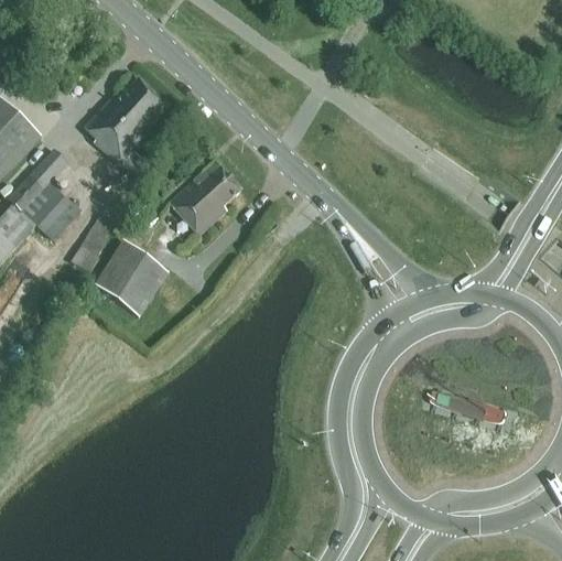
[(151,129),(171,107),(140,78),(120,100),(116,97),(87,128),(99,139),(97,141),(125,166),(125,165),(136,174),(148,161),(138,152),(154,132),(151,129)]
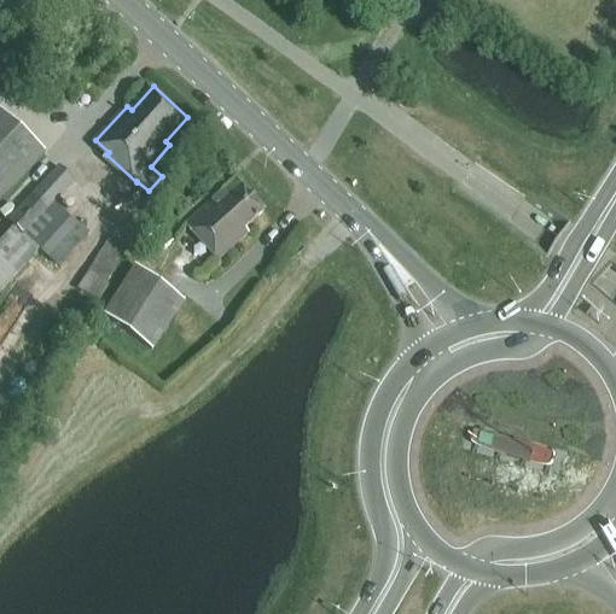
[(0,202),(47,150),(0,106),(0,202)]
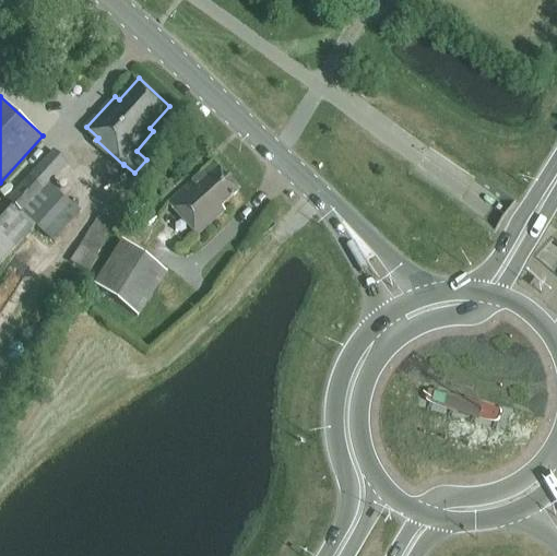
[(70,160),(56,148),(10,197),(15,202),(0,219),(0,263),(64,193),(50,180),(70,160)]
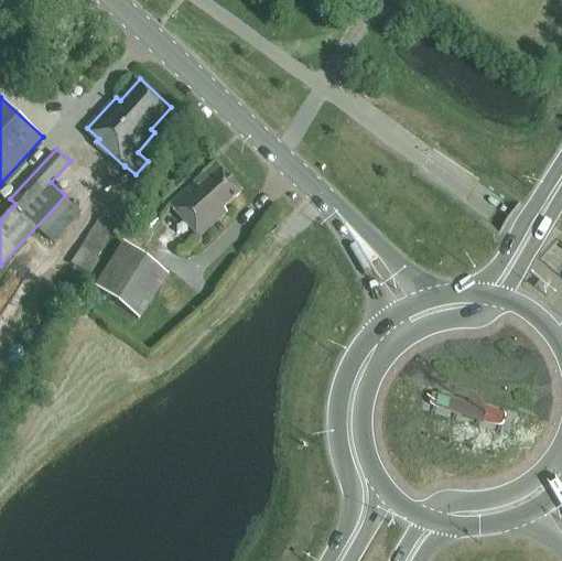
[(226,205),(244,190),(217,161),(171,202),(201,235),(229,209),(226,205)]
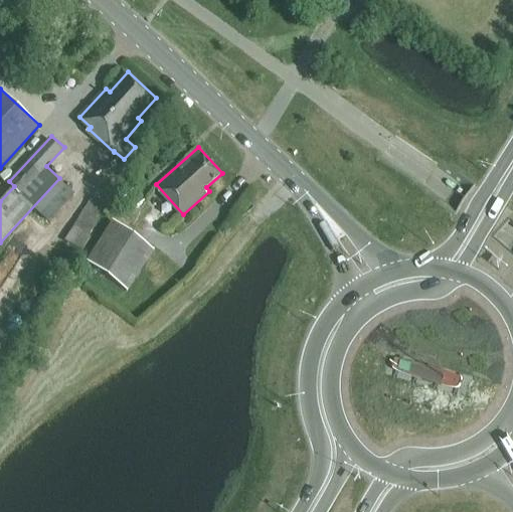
[(134,189),(127,196),(137,207),(145,200),(134,189)]
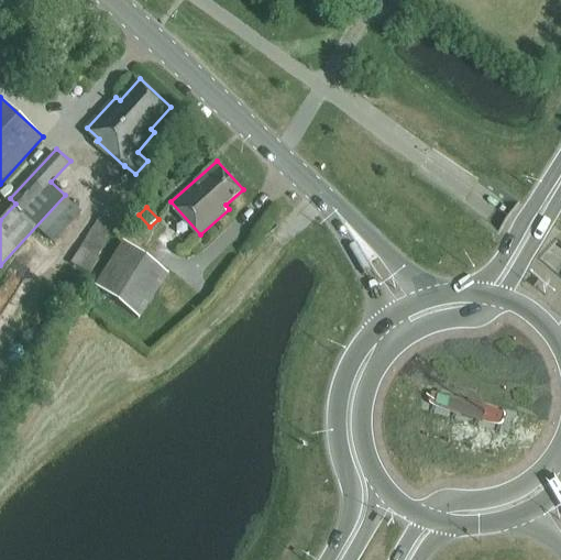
[(138,314),(169,271),(125,239),(94,282),(138,314)]
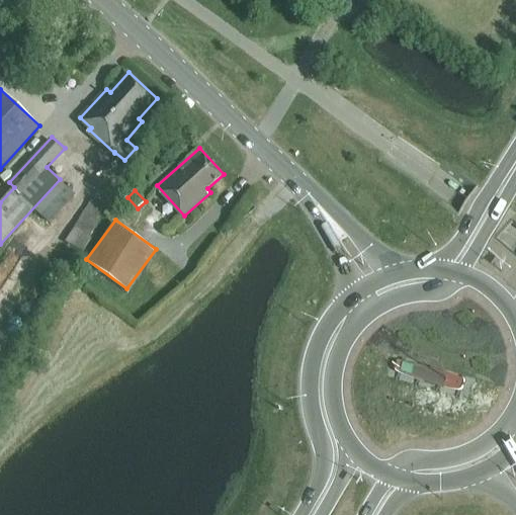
[(401,373),(473,394),(477,378),(405,359),(401,373)]
